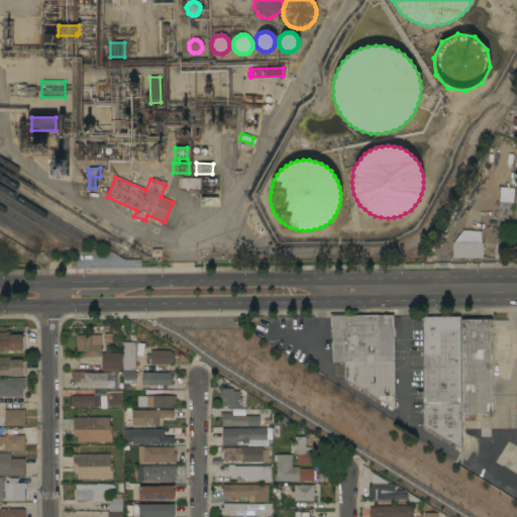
[(200,179),(199,189),(181,189),(181,178),(200,179)]
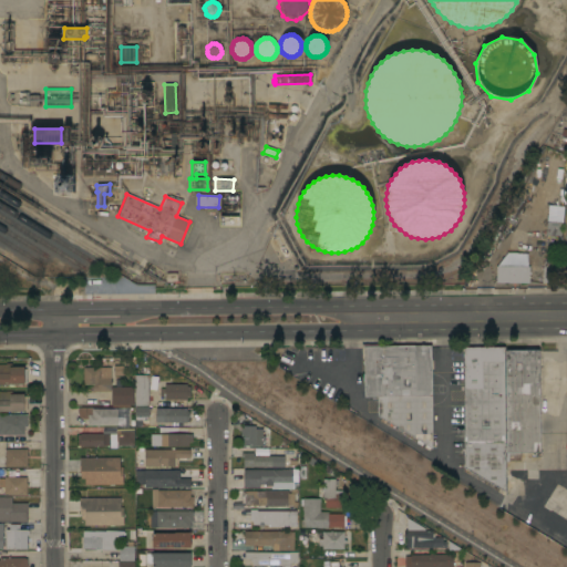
[(218,205),(218,216),(237,217),(238,206),(218,205)]
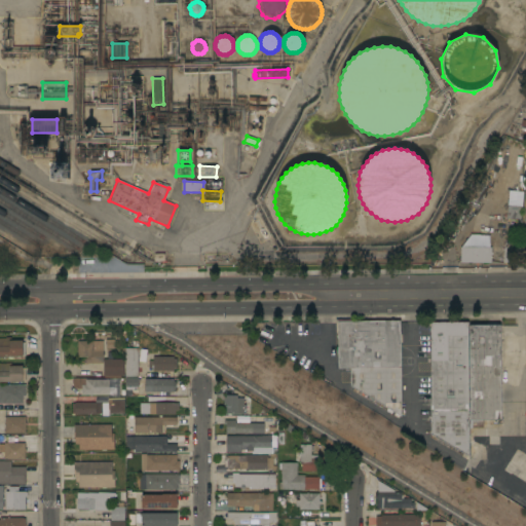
[(508,193),(521,194),(520,207),(521,207),(520,220),(505,219),(508,193)]
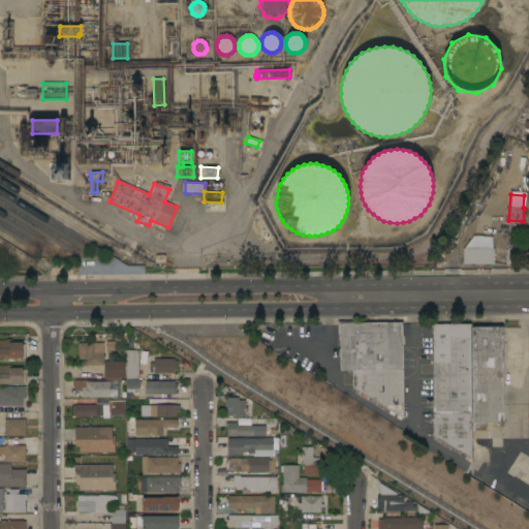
[(450,249),(444,246),(454,228),(460,232),(450,249)]
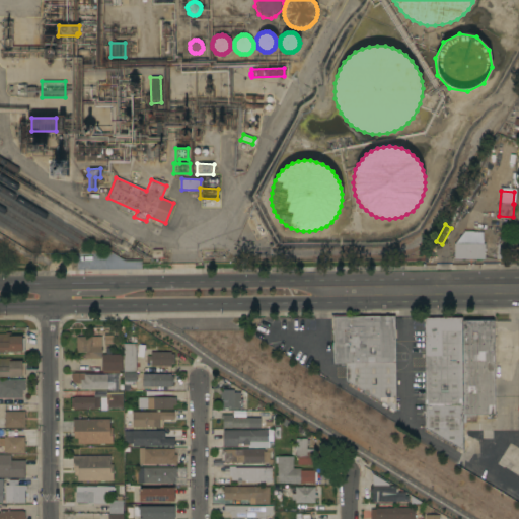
[(456,238),(476,238),(484,244),(484,260),(453,260),(453,243),(456,238)]
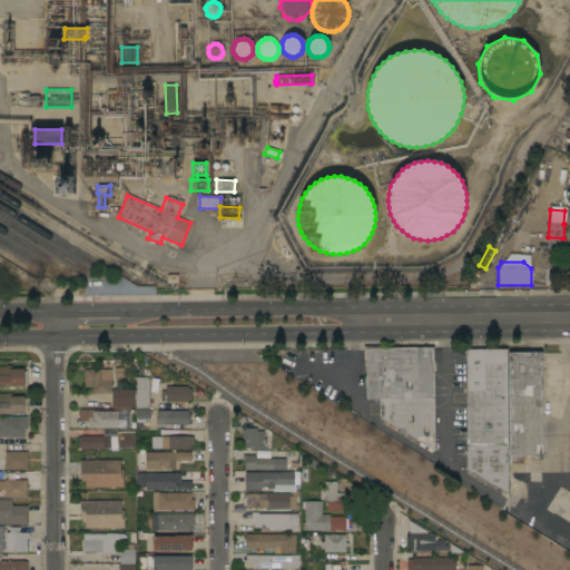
[(544,285),(546,263),(561,264),(559,285),(544,285)]
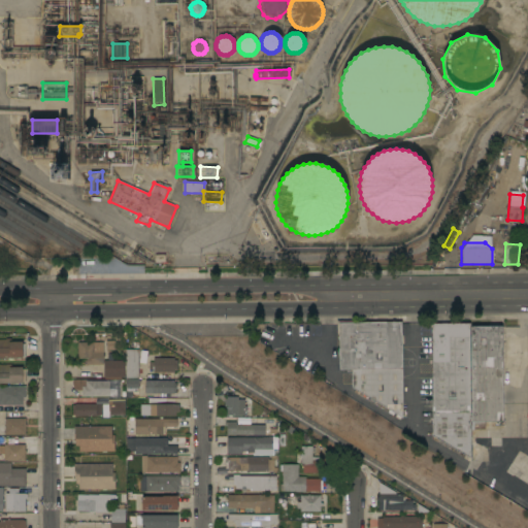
[(351,388),(351,370),(338,370),(338,334),(336,334),(336,321),(354,321),(354,323),(401,322),(401,418),(351,388)]
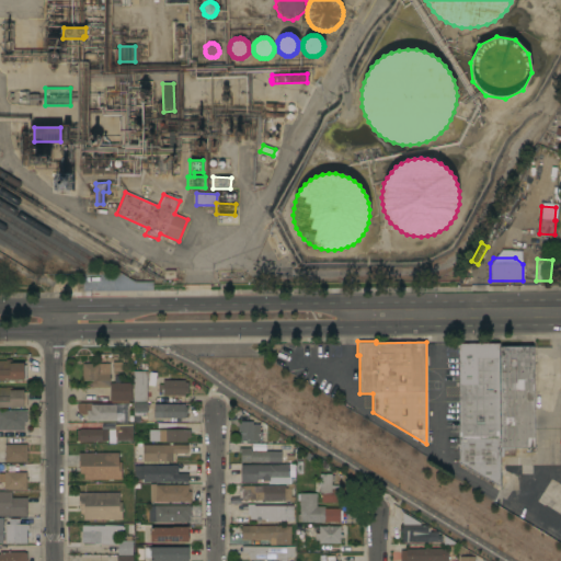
[(459,464),(458,344),(499,344),(500,487),(459,464)]
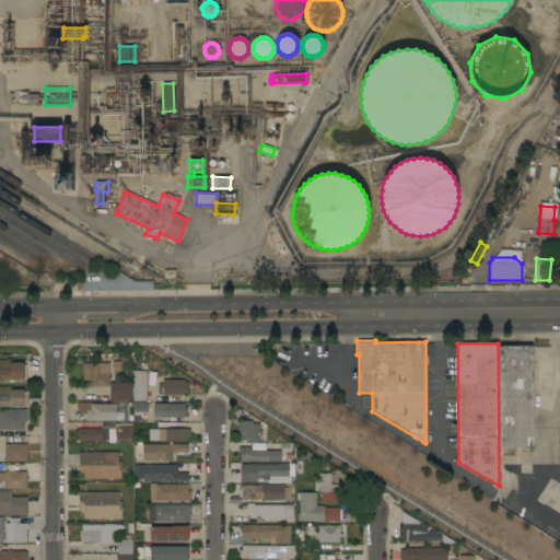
[(533,447),(513,447),(513,455),(502,455),(501,447),(499,447),(498,346),(516,346),(516,343),(528,343),(528,346),(532,346),(533,447)]
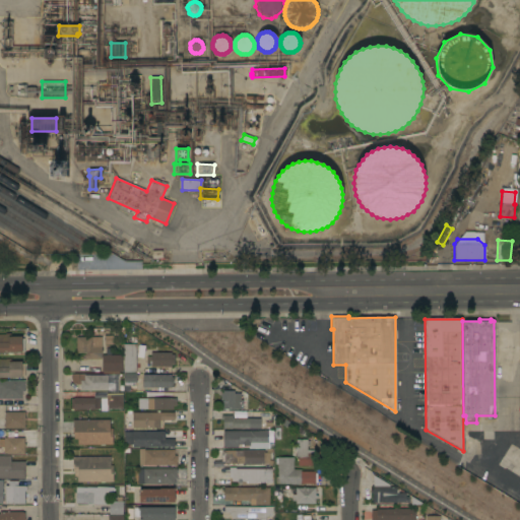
[(0,352),(0,335),(5,335),(5,334),(10,334),(10,337),(21,337),(21,339),(23,339),(23,351),(21,351),(21,352),(0,352)]
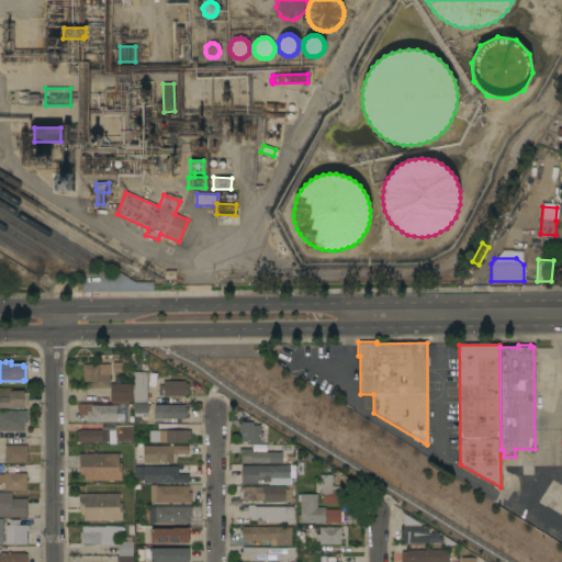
[(112,371),(112,362),(121,362),(121,372),(112,371)]
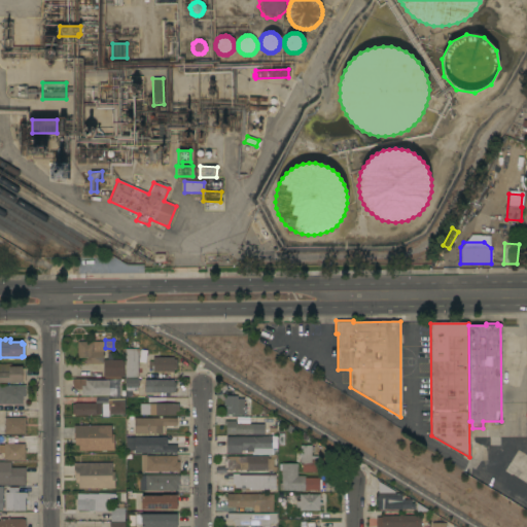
[(77,342),(97,342),(97,351),(102,351),(102,364),(85,364),(85,358),(77,358),(77,342)]
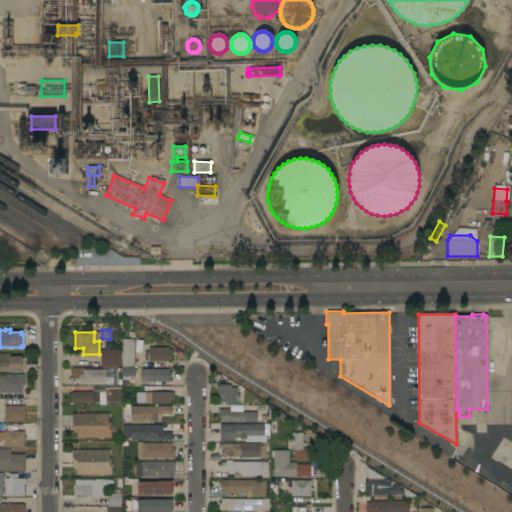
[(134,368),(121,368),(121,339),(133,339),(134,368)]
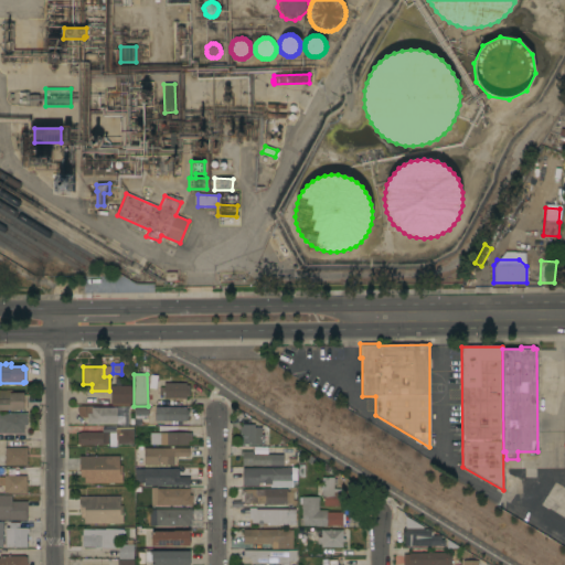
[(163,398),(163,395),(159,396),(159,387),(163,387),(163,383),(185,383),(185,385),(188,385),(188,396),(185,396),(185,398),(163,398)]
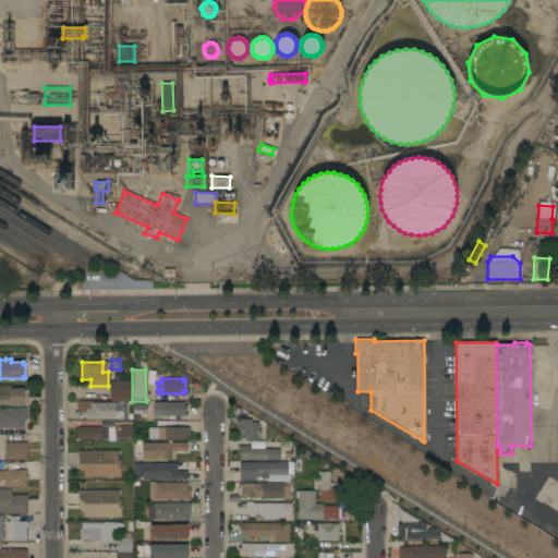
[(130,399),(128,399),(128,401),(110,401),(110,399),(109,399),(109,380),(130,381),(130,399)]
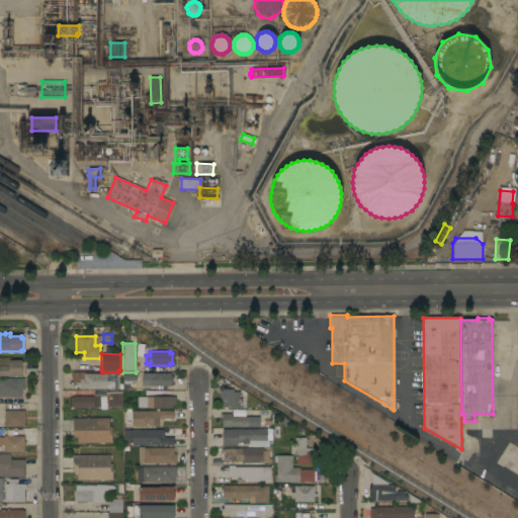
[(0,376),(0,358),(5,358),(5,357),(10,357),(10,360),(21,360),(21,362),(23,362),(23,374),(21,374),(21,376),(0,376)]
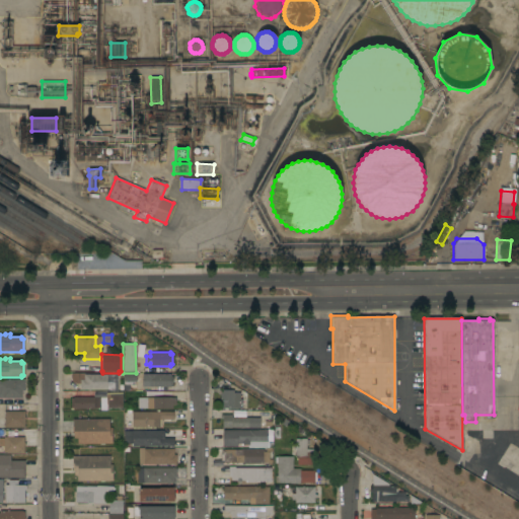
[(80,389),(80,384),(76,384),(75,383),(73,382),(71,380),(71,373),(84,373),(84,374),(106,374),(106,375),(112,375),(110,388),(106,388),(106,389),(80,389)]
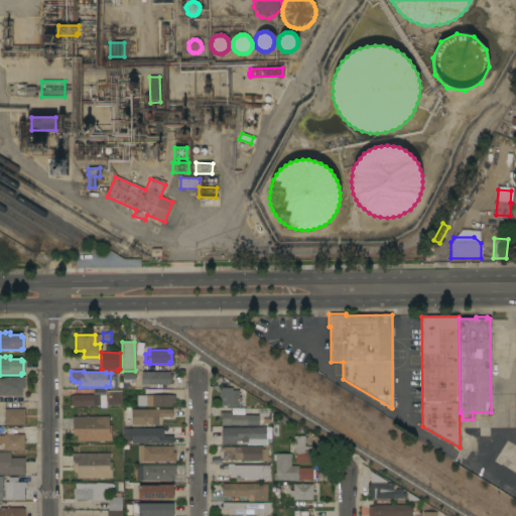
[(141,385),(141,372),(169,372),(169,375),(171,375),(171,383),(169,383),(169,385),(141,385)]
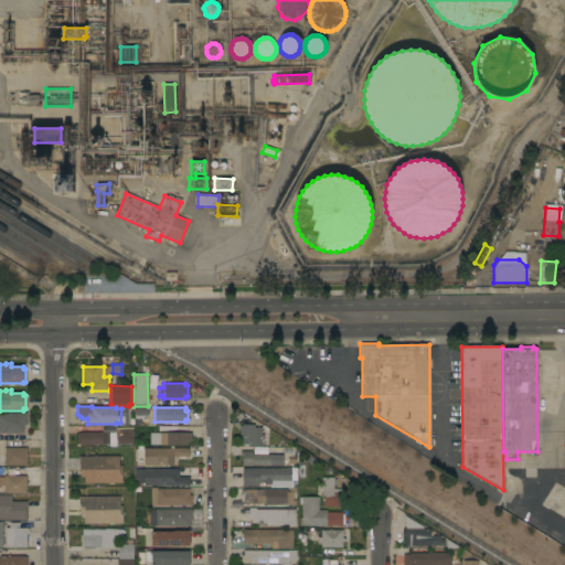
[(27,426),(23,426),(23,434),(2,434),(2,430),(0,430),(0,413),(27,413),(27,426)]
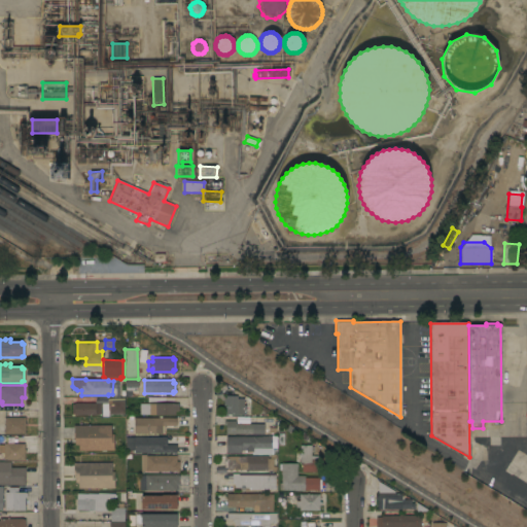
[(243,406),(245,406),(245,411),(243,411),(243,415),(225,415),(225,406),(223,406),(223,397),(225,397),(225,396),(237,396),(237,398),(243,398),(243,406)]
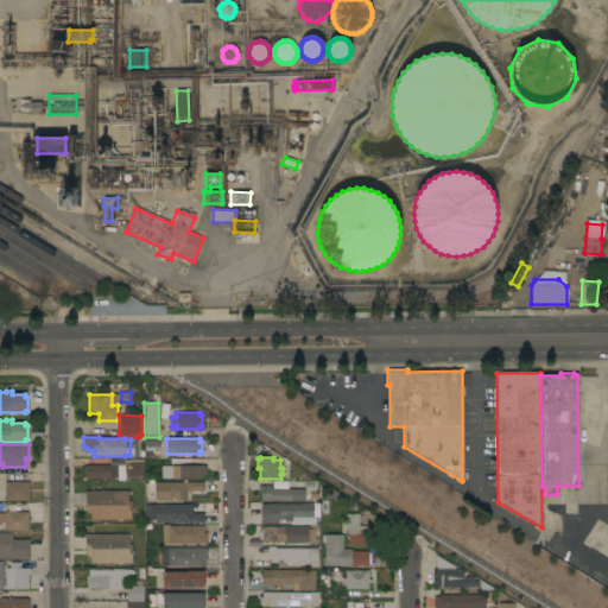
[(124,479),(124,460),(143,460),(143,477),(124,479)]
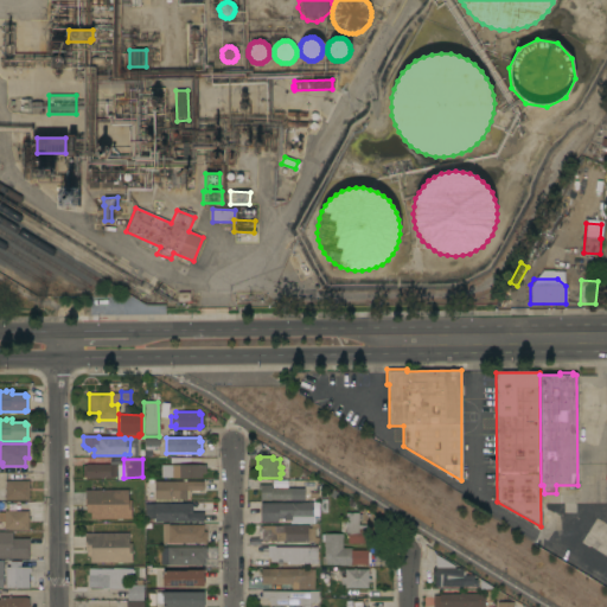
[(116,478),(85,479),(85,477),(83,477),(82,466),(85,466),(85,465),(116,465),(116,478)]
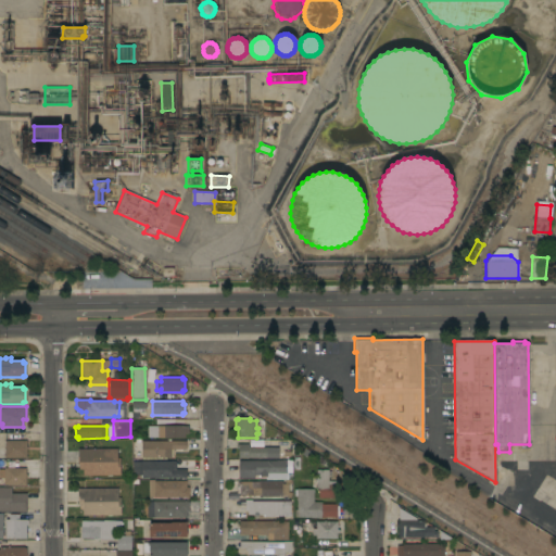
[(188,426),(188,434),(185,434),(185,438),(164,439),(164,438),(158,438),(147,438),(147,426),(188,426)]
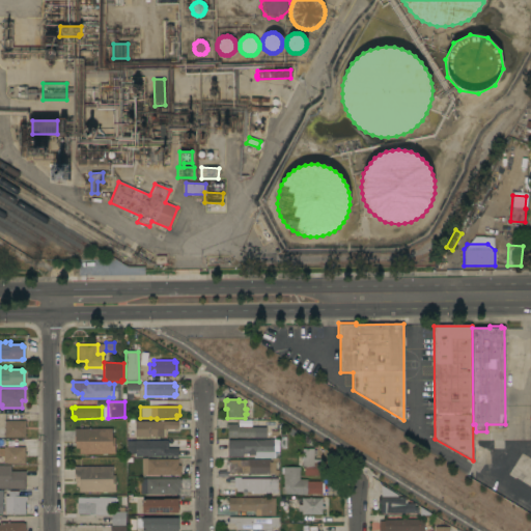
[(25,421),(25,438),(4,438),(4,421),(25,421)]
